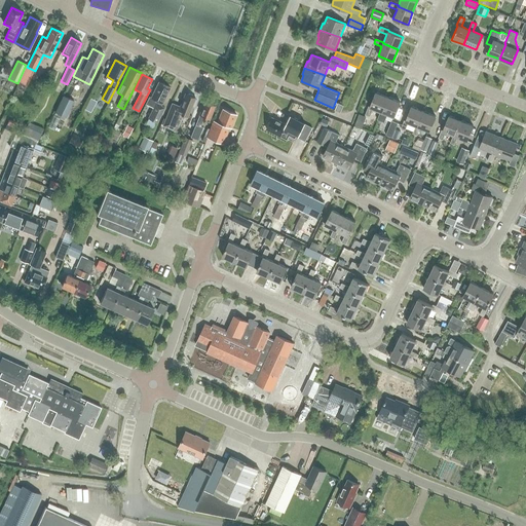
[(161,106),(170,87),(158,82),(151,98),(149,97),(146,104),(154,108),(149,118),(157,122),(164,108),(161,106)]
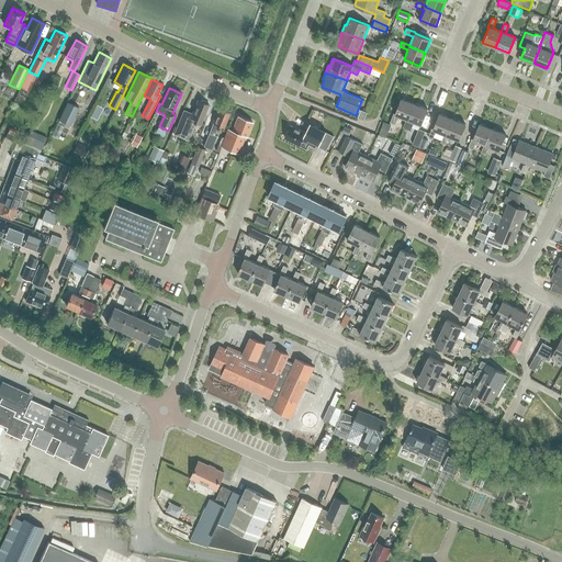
[(407,120),(414,103),(401,99),(395,114),(393,113),(390,122),(394,124),(398,115),(406,119),(407,120)]
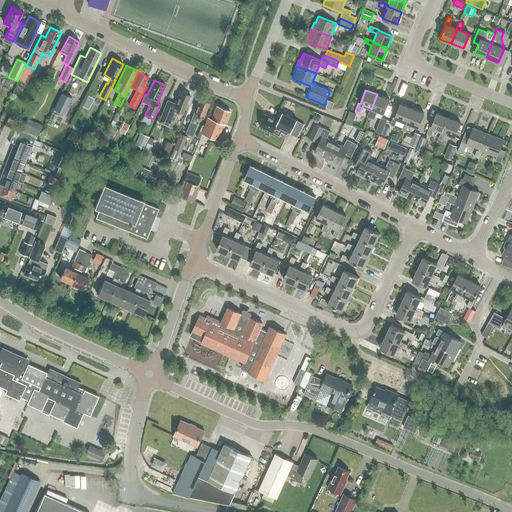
[(182,114),(190,95),(180,91),(175,104),(167,101),(162,115),(159,122),(171,127),(177,112),(182,114)]
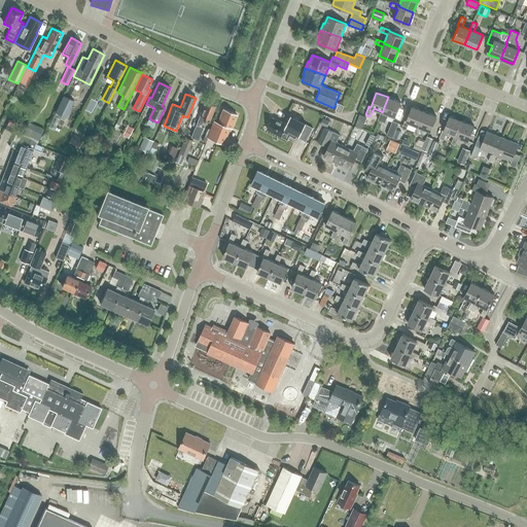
[(73,101),(63,96),(55,112),(65,117),(73,101)]
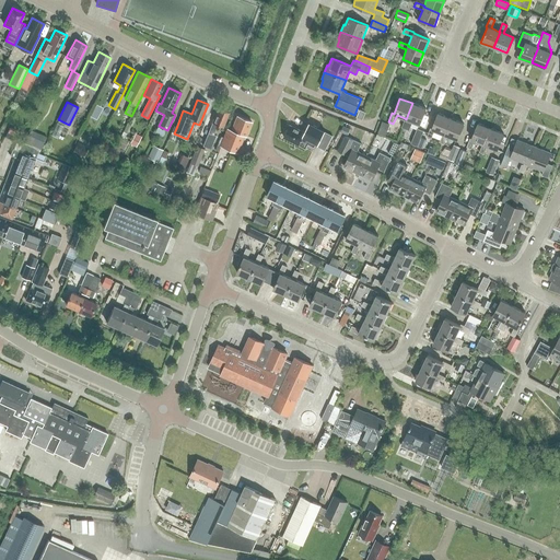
[(419,125),(426,108),(412,103),(406,119),(405,118),(401,127),(406,129),(409,120),(419,125)]
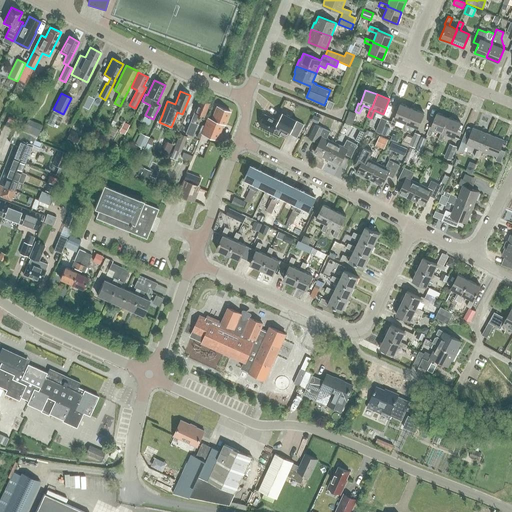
[(203,116),(209,103),(199,99),(185,134),(192,137),(197,124),(195,123),(198,114),(203,116)]
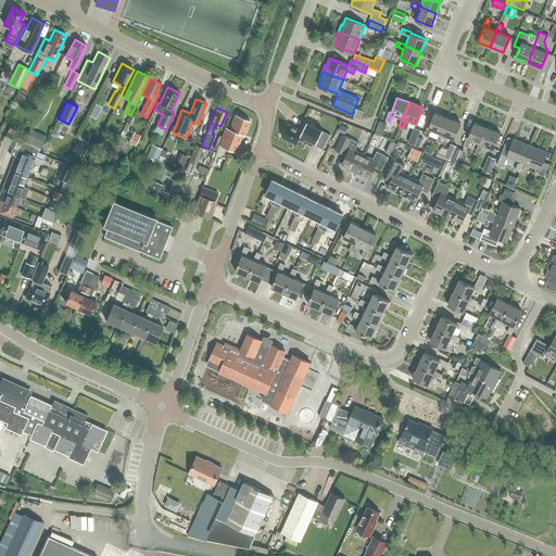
[(356,109),(354,116),(359,118),(363,111),(356,109)]
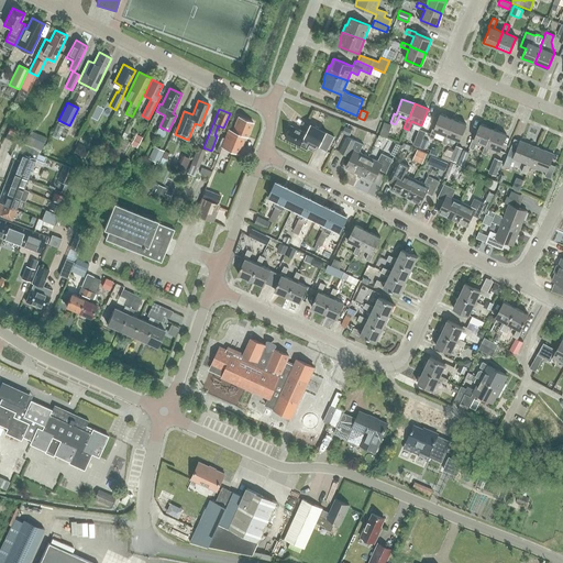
[(446,135),(453,119),(440,113),(433,129),(432,129),(429,138),(433,140),(437,131),(444,134),(446,135)]
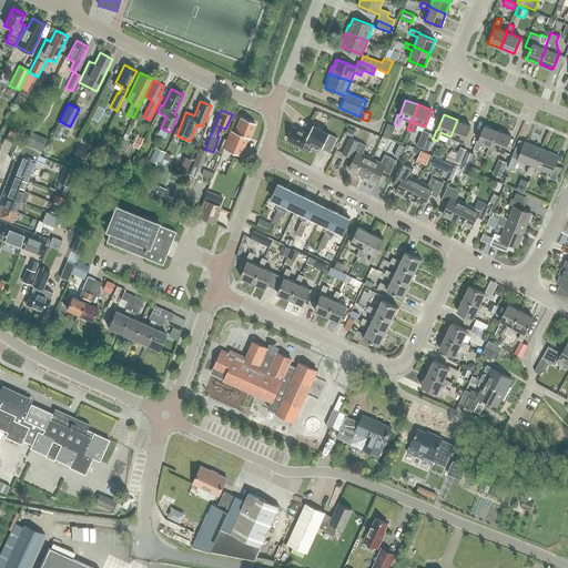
[(226,139),(223,149),(236,153),(242,156),(249,138),(255,123),(241,118),(234,132),(230,131),(226,139)]
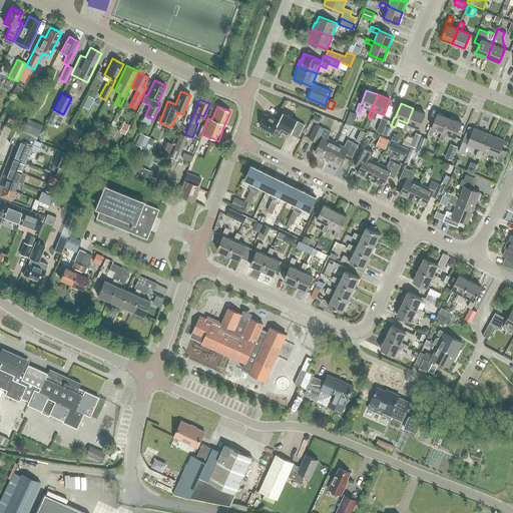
[(419,127),(425,113),(413,108),(407,123),(405,122),(402,130),(407,131),(410,124),(419,127)]
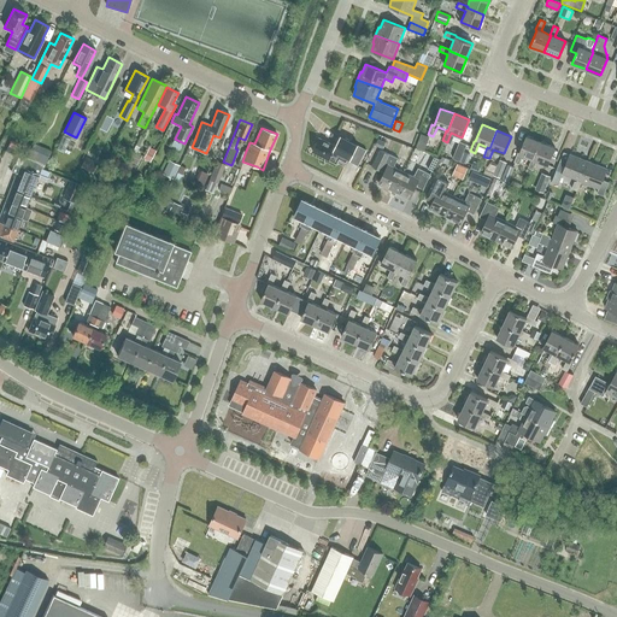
[(429,136),(421,134),(416,146),(424,150),(429,136)]
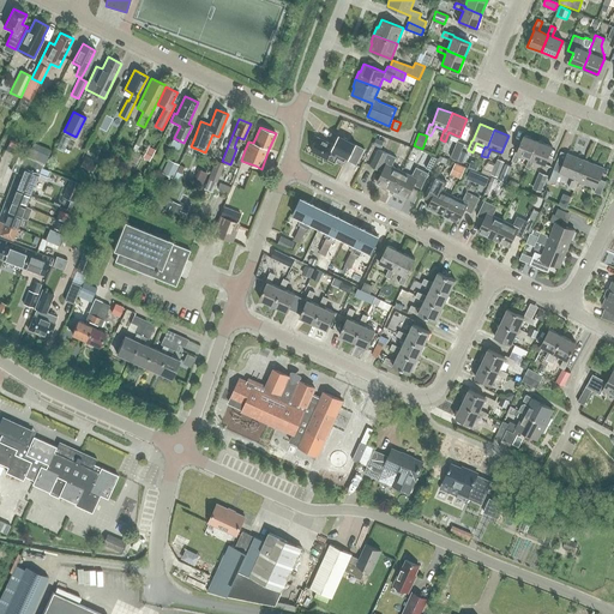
[(356,164),(365,149),(356,145),(356,144),(338,136),(333,145),(318,138),(311,150),(335,163),(339,154),(349,158),(348,161),(356,164)]
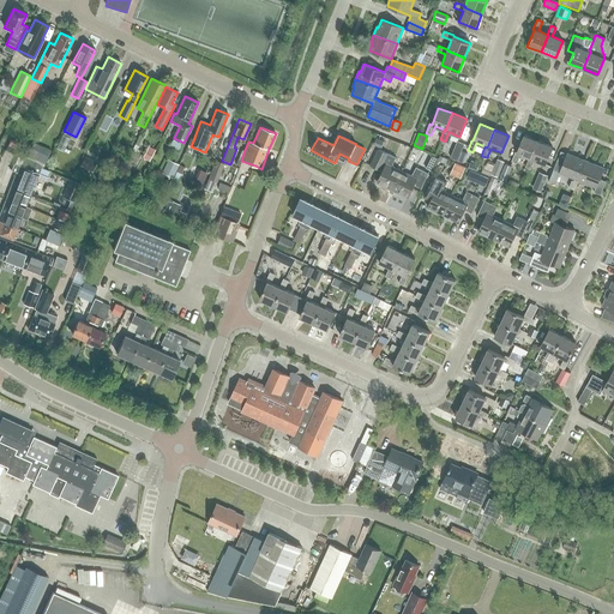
[(530,158),(537,140),(523,136),(517,151),(515,151),(511,161),(516,163),(519,154),(529,157),(530,158)]
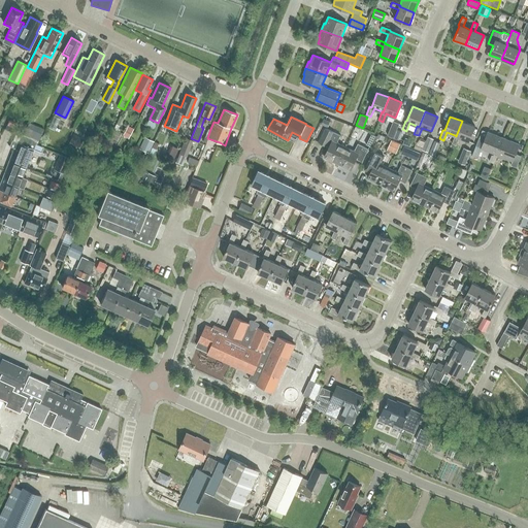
[(330,121),(323,118),(320,124),(327,127),(330,121)]
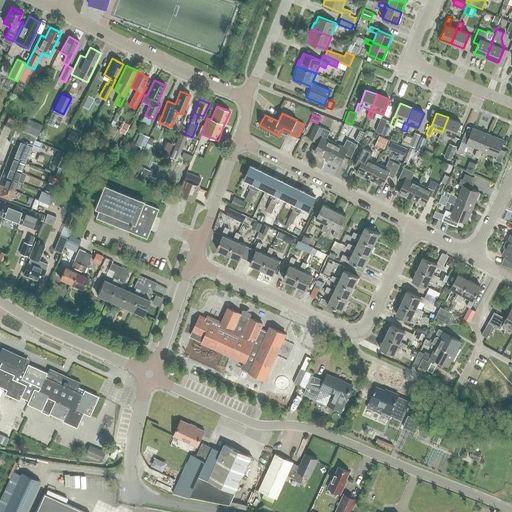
[(386,119),(380,117),(374,130),(381,132),(386,119)]
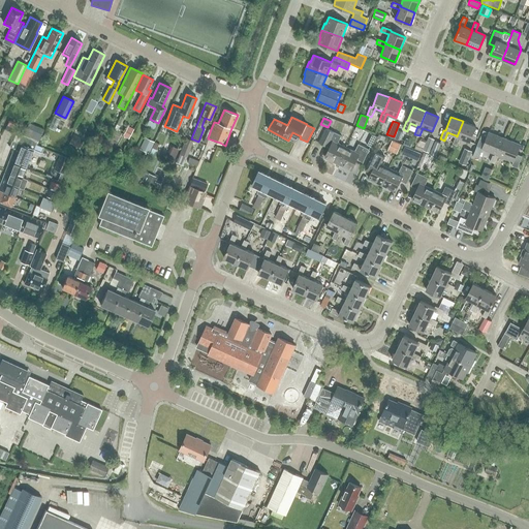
[(469,142),(475,126),(463,121),(457,136),(456,135),(453,144),(457,145),(460,137),(469,142)]
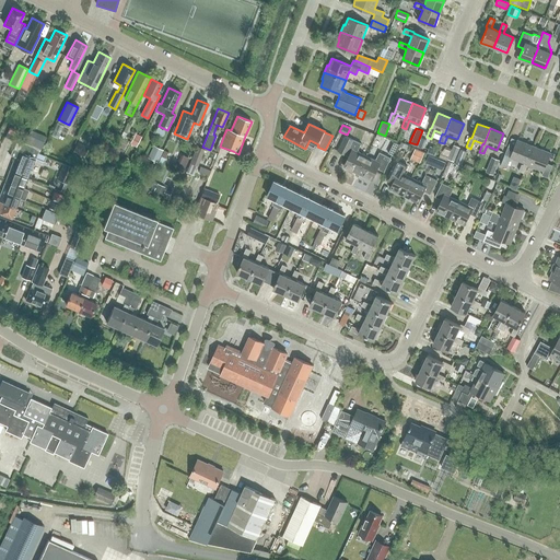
[(141,137),(135,133),(129,143),(136,148),(141,137)]
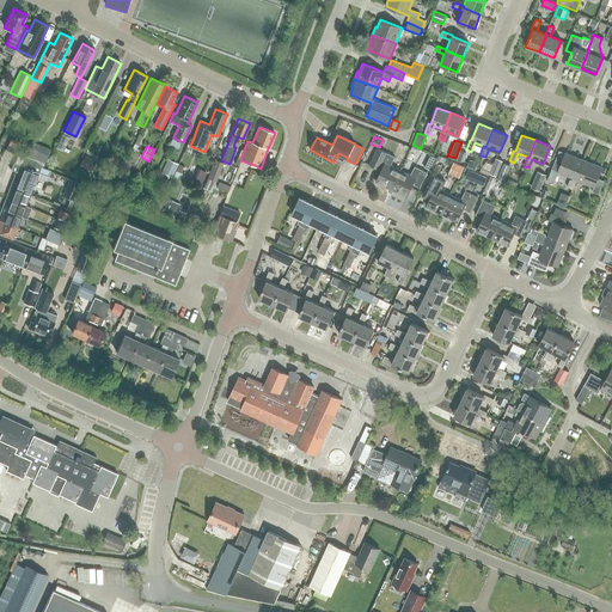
[(44,164),(50,150),(44,147),(38,161),(44,164)]
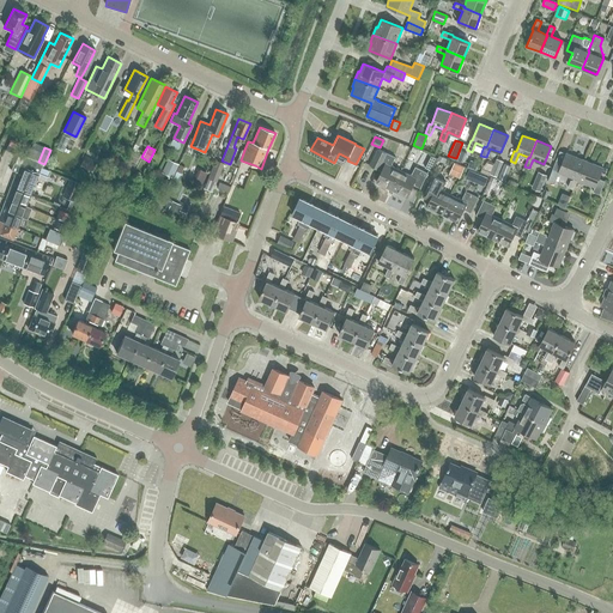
[(401,170),(390,165),(395,157),(377,149),(370,165),(382,171),(376,182),(392,189),(401,170)]
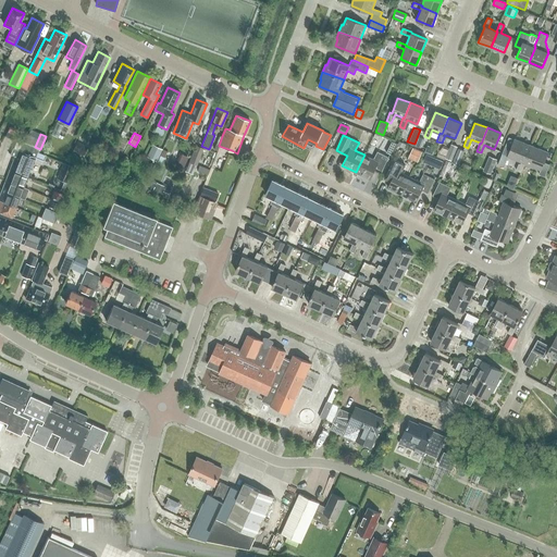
[(424,139),(419,137),(415,146),(420,148),(424,139)]
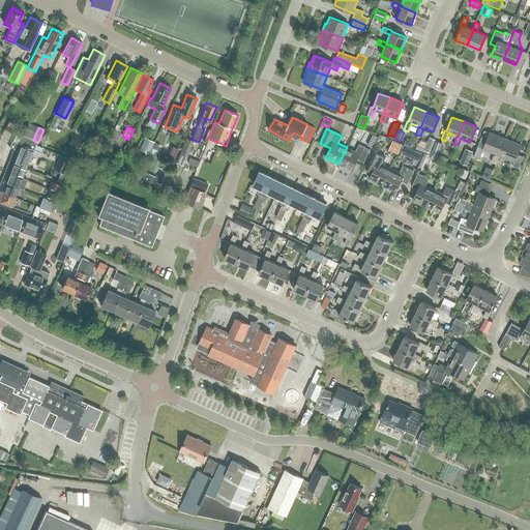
[(498,155),(505,138),(490,131),(486,141),(480,139),(473,156),(479,158),(482,149),(496,154),(495,156),(493,155),(491,162),(495,164),(499,155),(498,155)]
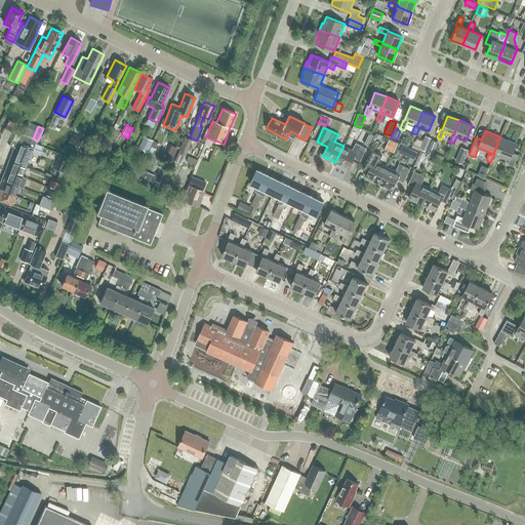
[(82,138),(72,133),(68,142),(78,147),(82,138)]
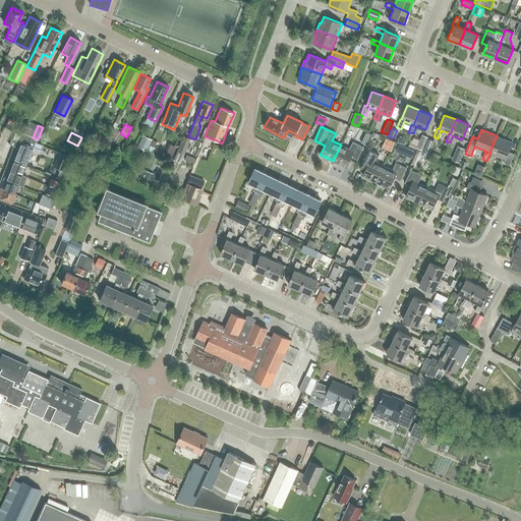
[(427,137),(421,134),(415,148),(422,151),(427,137)]
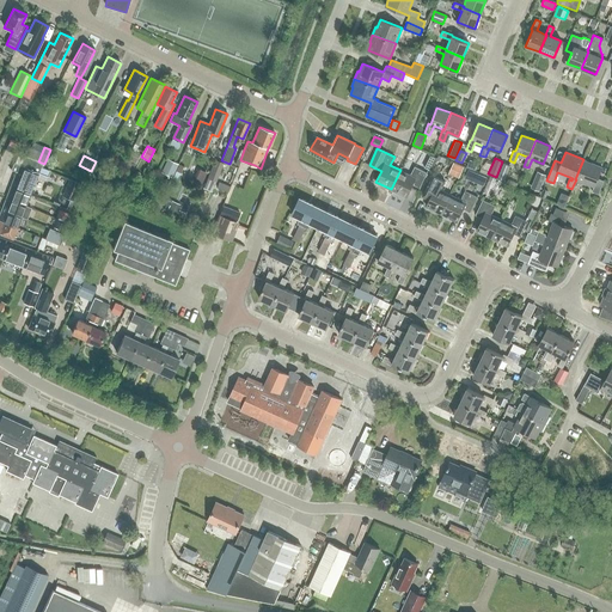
[(178,164),(166,159),(160,172),(171,177),(178,164)]
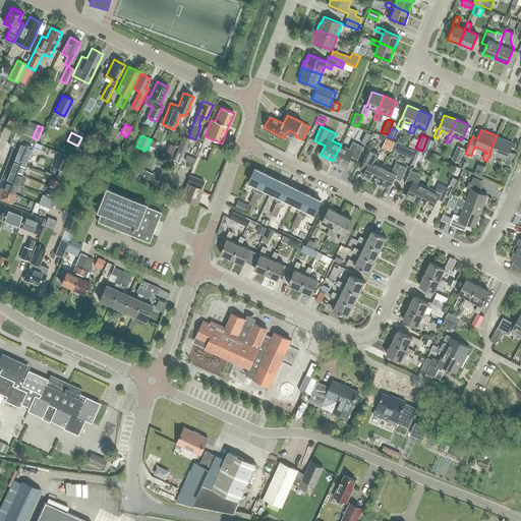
[(509,165),(514,154),(508,152),(512,141),(497,135),(489,153),(490,153),(505,159),(504,163),(509,165)]
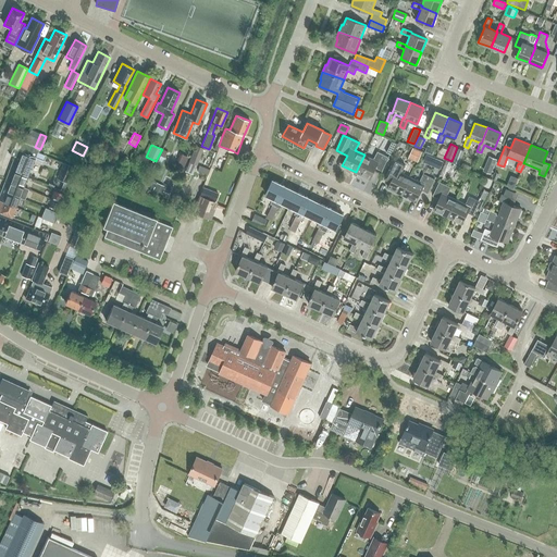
[(202,148),(195,146),(188,162),(195,165),(202,148)]
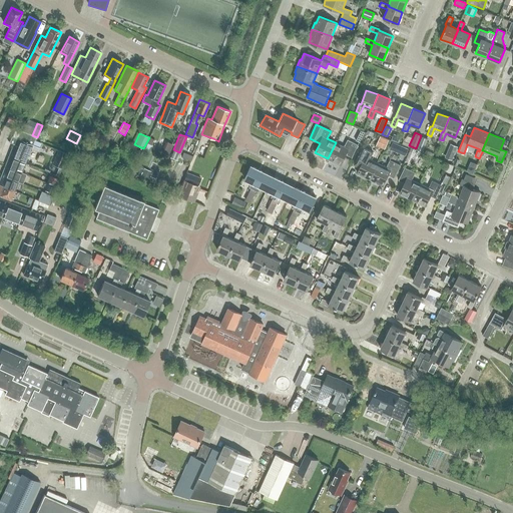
[(38,151),(41,143),(30,139),(28,143),(12,136),(9,143),(13,144),(9,157),(25,163),(31,148),(38,151)]
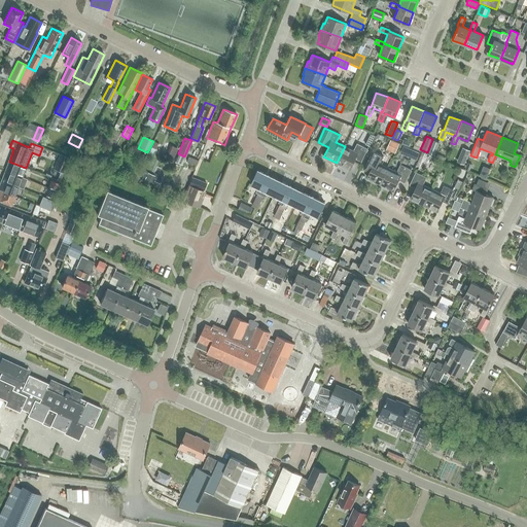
[(438,143),(432,140),(427,152),(433,155),(438,143)]
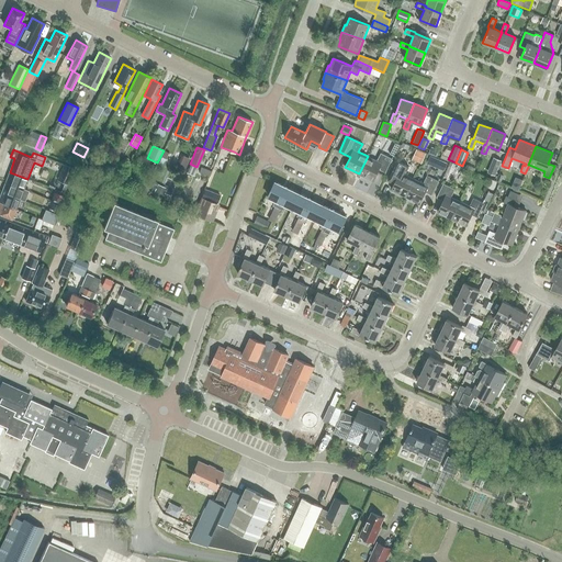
[(425,154),(416,150),(412,159),(420,164),(425,154)]
